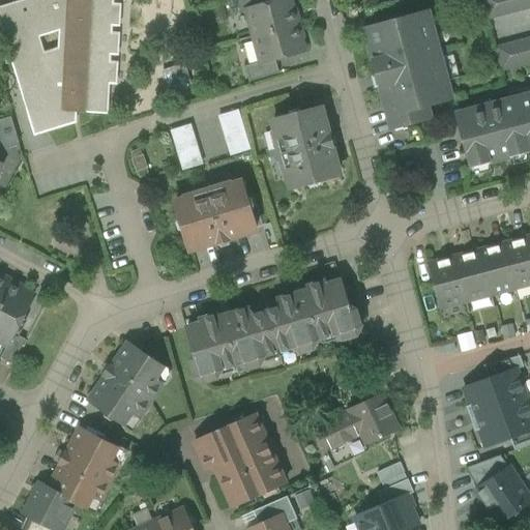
[(110,0),(31,0),(0,9),(0,19),(16,68),(25,65),(31,83),(28,89),(26,93),(26,98),(26,99),(26,102),(27,105),(28,109),(29,111),(30,115),(33,118),(35,120),(38,122),(41,124),(46,125),(50,127),(55,127),(60,126),(64,124),(67,123),(70,121),(71,111),(106,112),(106,102),(107,82),(114,83),(115,74),(115,65),(108,65),(108,53),(116,54),(116,45),(117,36),(109,36),(110,24),(117,25),(117,16),(118,16),(118,7),(110,7),(110,0)]
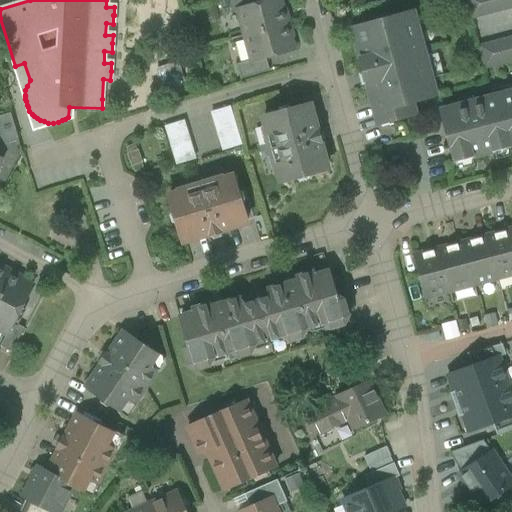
[(250,0),(224,0),(219,2),(223,15),(239,11),(238,10),(252,6),(250,0)]
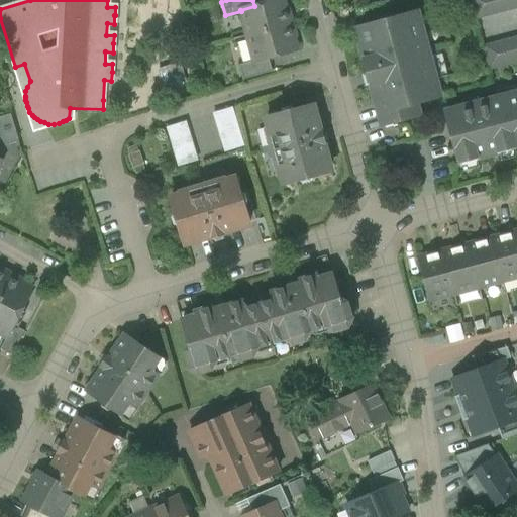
[(277,0),(254,6),(240,10),(241,11),(247,36),(291,24),(289,18),(287,18),(281,0),(277,0)]
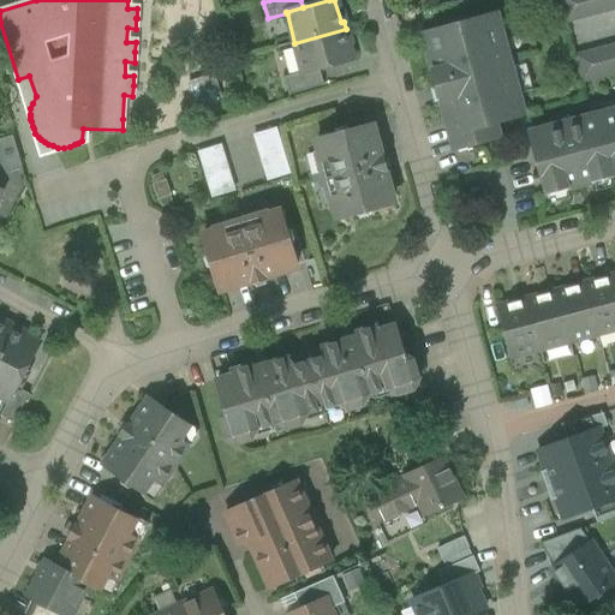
[(614,0),(559,0),(566,24),(614,10),(614,0)]
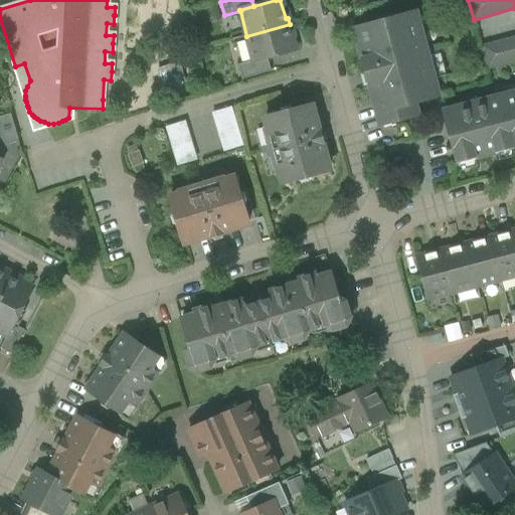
[(415,12),(353,29),(380,127),(418,116),(415,104),(439,98),(415,12)]
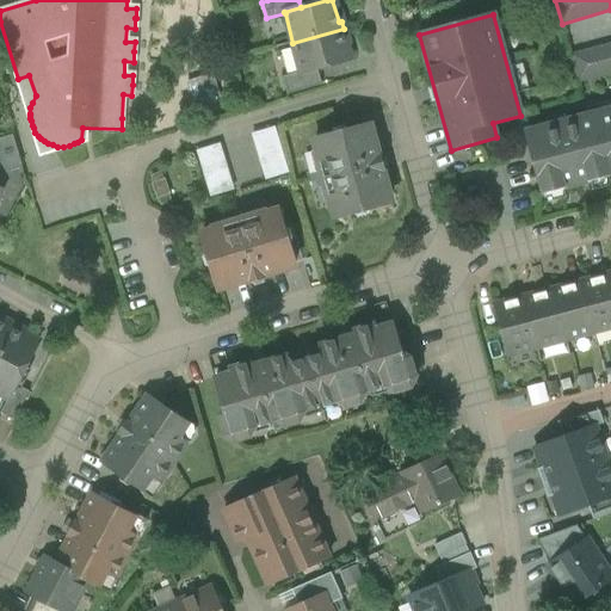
[(344,29),(292,43),(301,73),(301,74),(318,69),(350,61),(343,37),(346,37),(344,29)]
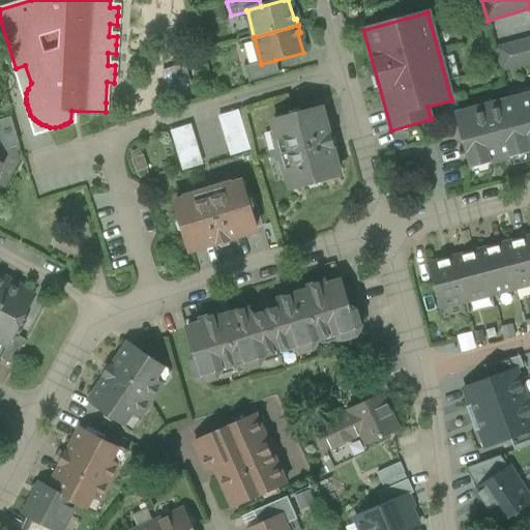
[(529,38),(495,48),(501,72),(529,64),(529,38)]
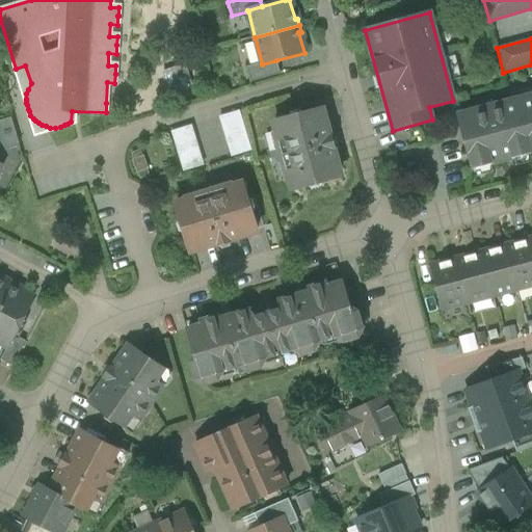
[(276,60),(262,64),(262,63),(246,68),(250,82),(281,75),(276,60)]
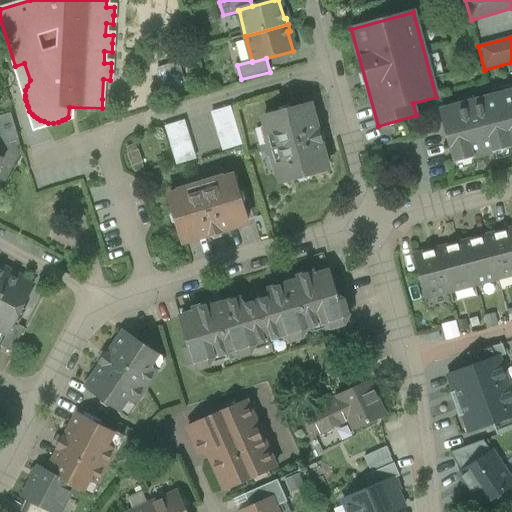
[(177,65),(158,71),(164,90),(183,84),(177,65)]
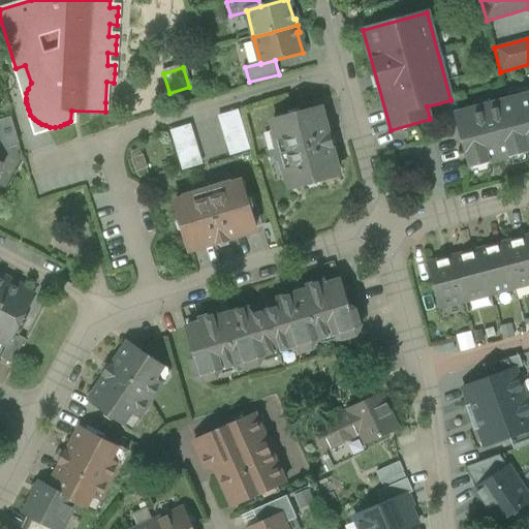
[(528,94),(455,115),(469,168),(528,152),(528,94)]
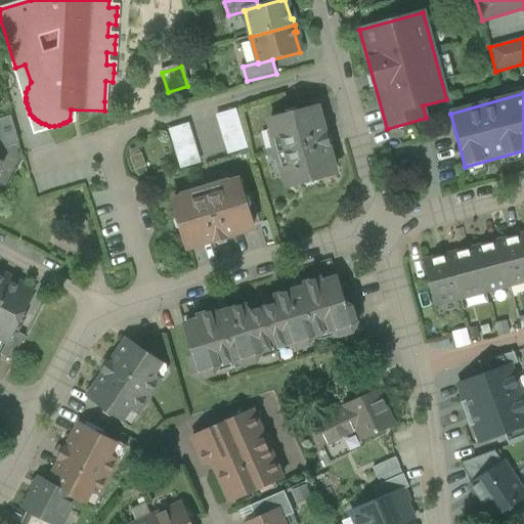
[(315,106),(297,112),(297,111),(295,108),(287,111),(286,114),(286,115),(271,119),(269,122),(276,146),(275,146),(278,162),(280,161),(288,186),(290,187),(304,183),(305,184),(307,186),(315,184),(316,181),(315,180),(334,175),(336,173),(329,146),(330,146),(326,134),(325,135),(317,108),(315,106)]
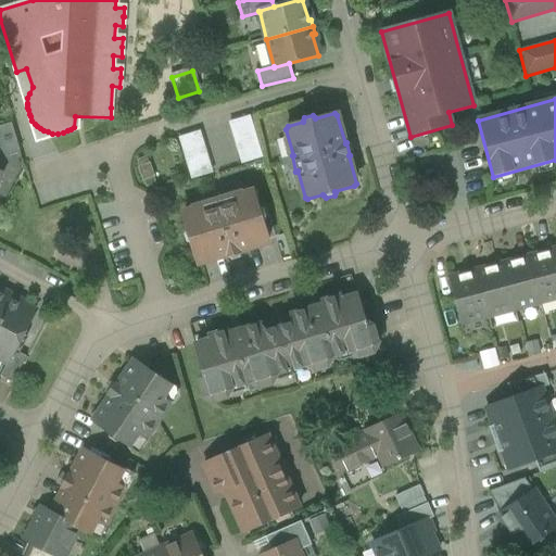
[(251,114),(229,118),(238,162),(260,158),(251,114)]
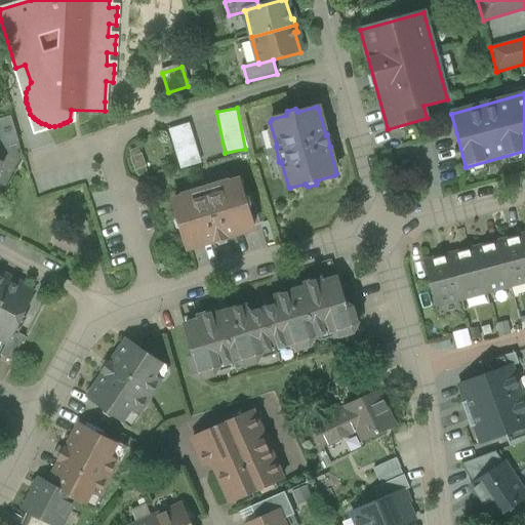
[(10,117),(0,119),(0,130),(5,148),(18,144),(10,117)]
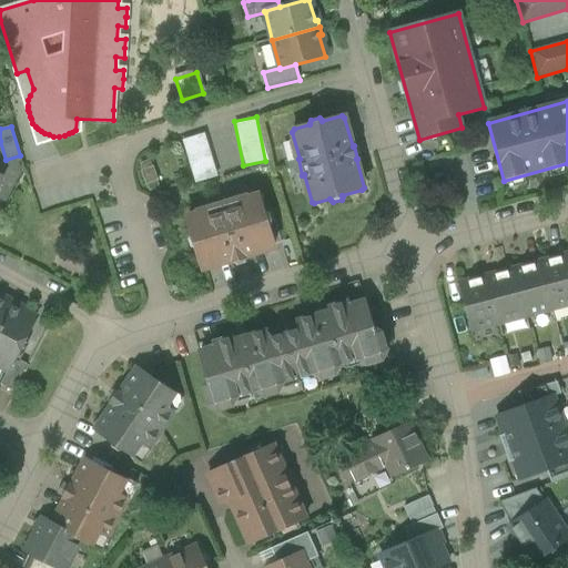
[(203,134),(183,141),(196,183),(216,176),(203,134)]
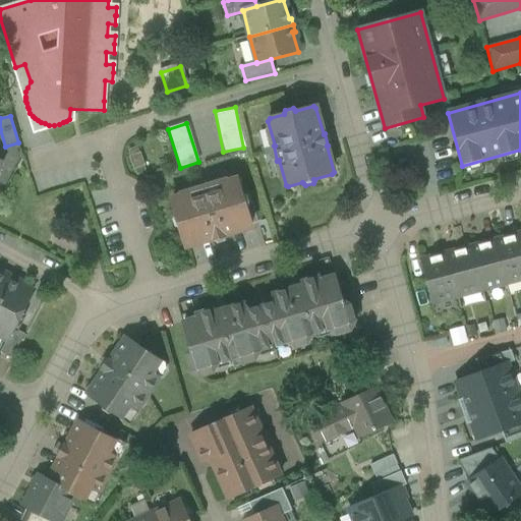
[(236,180),(212,187),(212,186),(197,190),(197,191),(173,199),(172,201),(176,217),(175,217),(173,219),(175,227),(178,228),(179,227),(185,245),(187,246),(214,238),(214,241),(225,237),(225,235),(250,227),(252,225),(246,207),(248,207),(249,204),(247,196),(244,195),(243,195),(239,181),(236,180)]
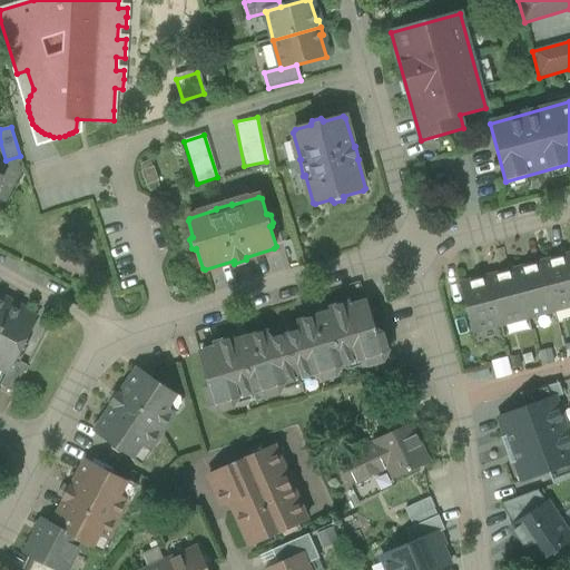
[(569,263),(568,256),(541,263),(554,311),(569,306),(569,263)]
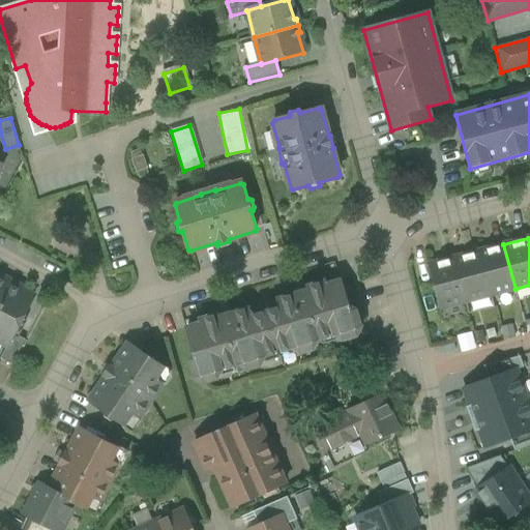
[(503,244),(478,251),(491,296),(516,289),(503,244)]
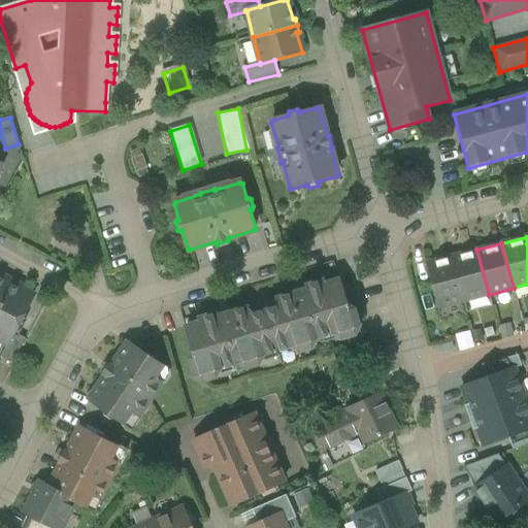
[(476,250),(452,257),(464,301),(489,295),(476,250)]
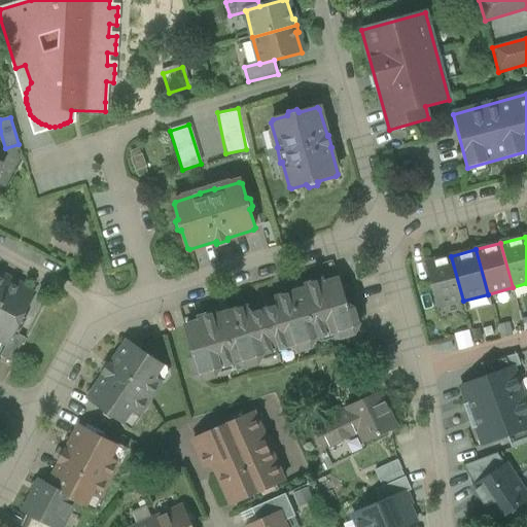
[(451,256),(426,262),(437,308),(463,301),(451,256)]
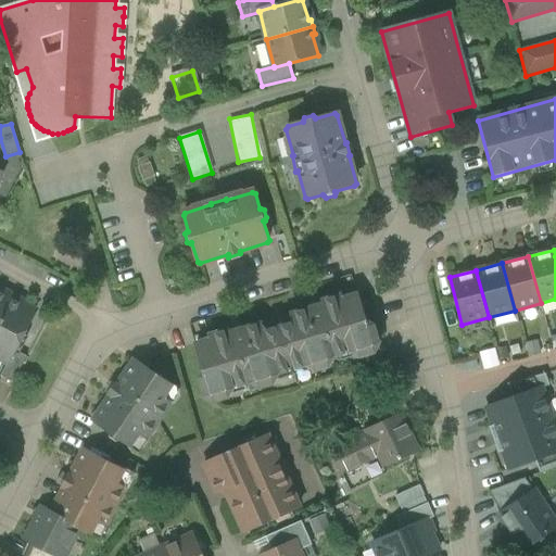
[(0,314),(10,295),(0,290),(0,314)]
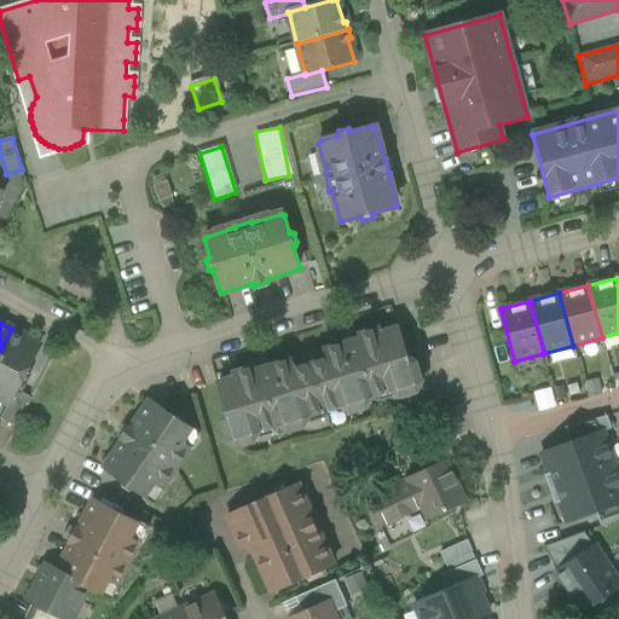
[(24,335),(11,329),(0,350),(0,399),(9,404),(10,404),(17,391),(40,347),(23,337),(24,335)]
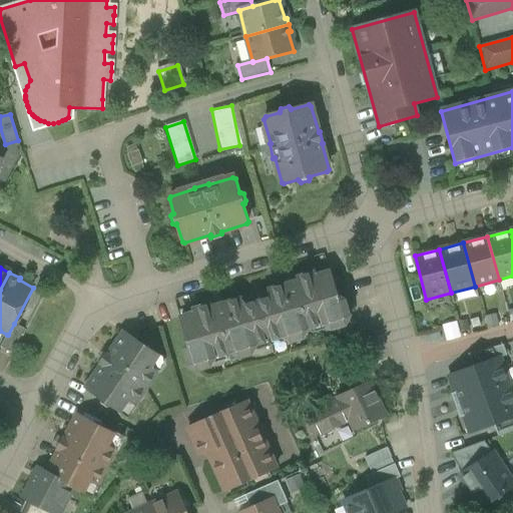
[(315,274),(298,280),(299,283),(269,292),(271,299),(258,304),(269,341),(282,337),(290,341),(304,337),(308,330),(324,325),(331,328),(346,324),(349,317),(345,302),(338,299),(330,274),(317,278),(315,274)]
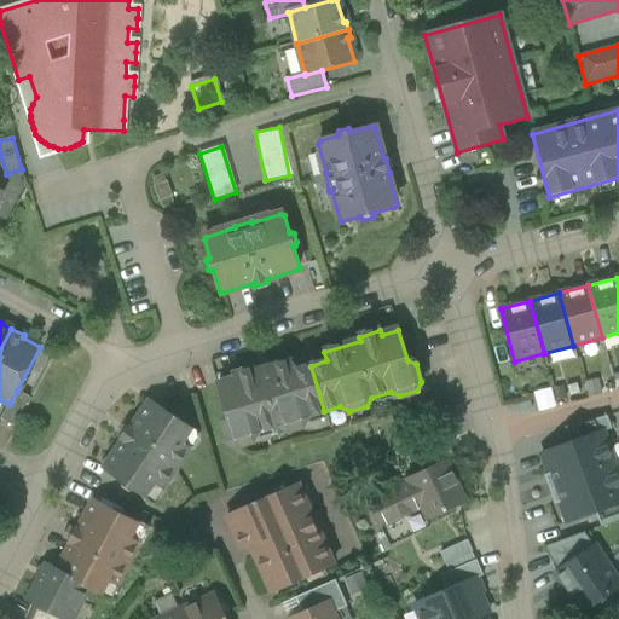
[(291,362),(255,372),(254,369),(232,376),(235,381),(218,386),(227,416),(223,424),(227,441),(237,446),(254,440),(259,432),(278,426),(287,431),(305,424),(308,416),(324,411),(311,366),(294,371),(291,362)]
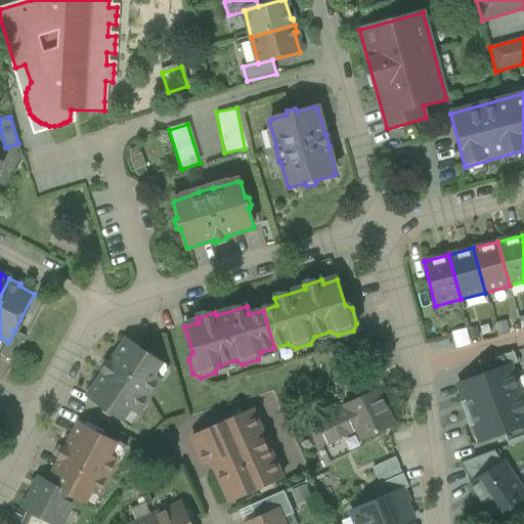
[(14,331),(8,342),(7,342),(0,354),(12,360),(25,337),(14,331)]
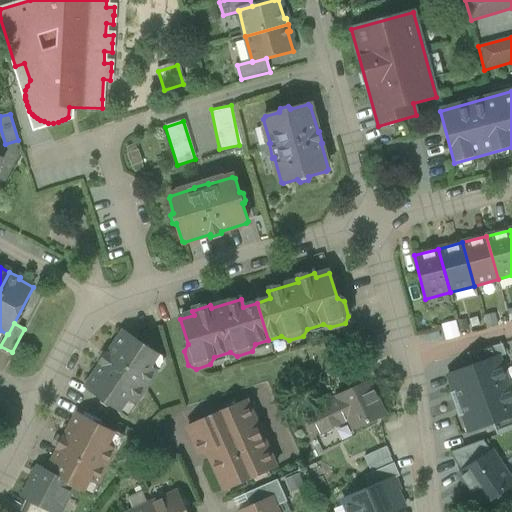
[(157,356),(123,332),(108,355),(106,354),(99,363),(101,365),(86,387),(120,410),(127,400),(134,405),(157,371),(150,366),(157,356)]
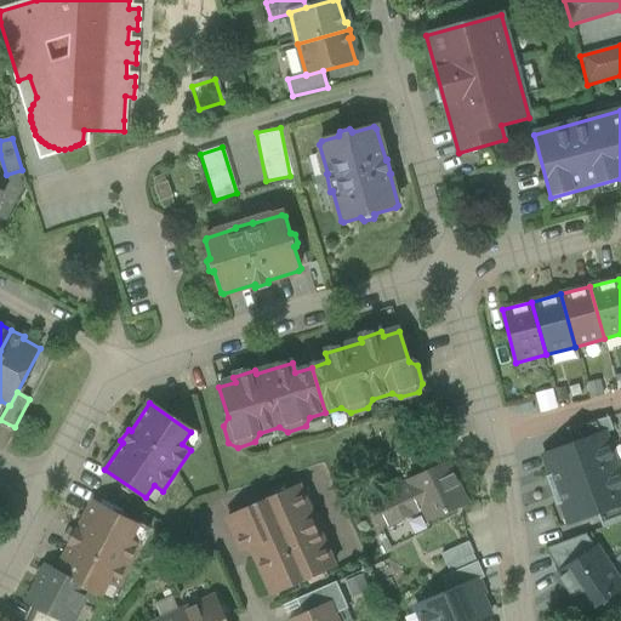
[(617,467),(605,433),(542,455),(554,490),(617,467)]
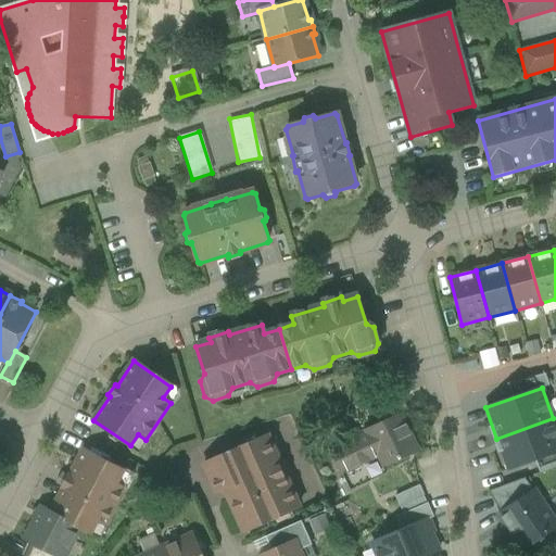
[(400,415),(366,430),(366,432),(330,450),(342,476),(379,458),(383,468),(417,452),(400,415)]
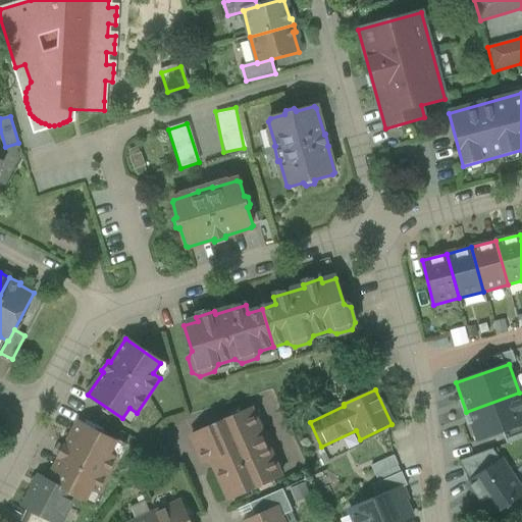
[(521,423),(521,401),(519,393),(466,412),(477,440),(521,423)]
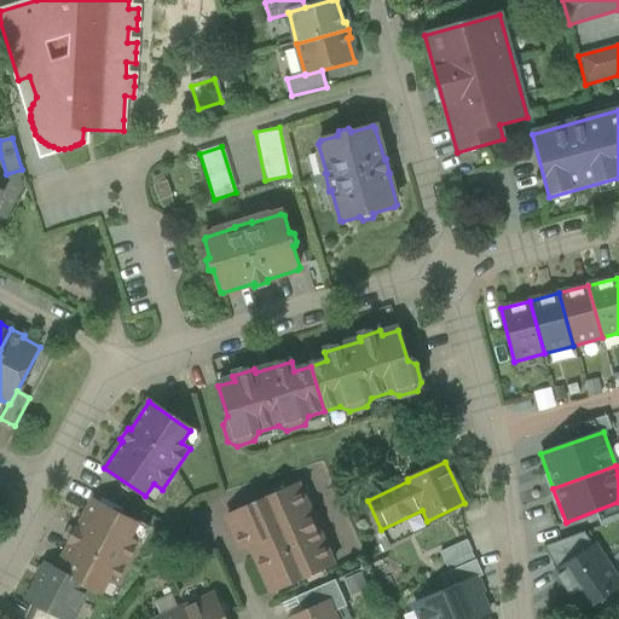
[(298,485),(227,516),(242,549),(250,545),(271,593),(333,566),(298,485)]
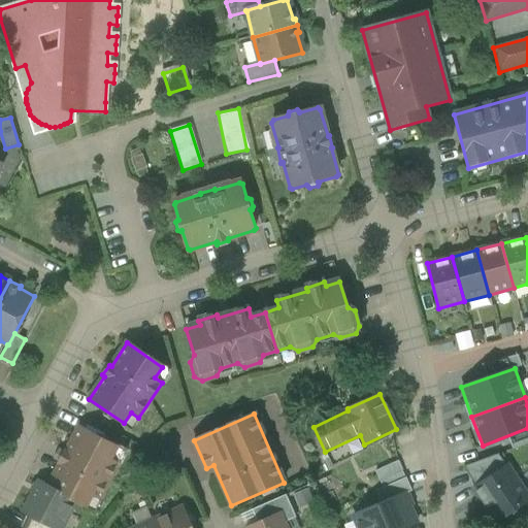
[(118,448),(78,428),(66,452),(64,452),(59,463),(60,464),(48,487),(39,483),(24,513),(31,517),(53,527),(62,527),(75,502),(86,507),(92,496),(99,500),(119,463),(111,459),(118,448)]
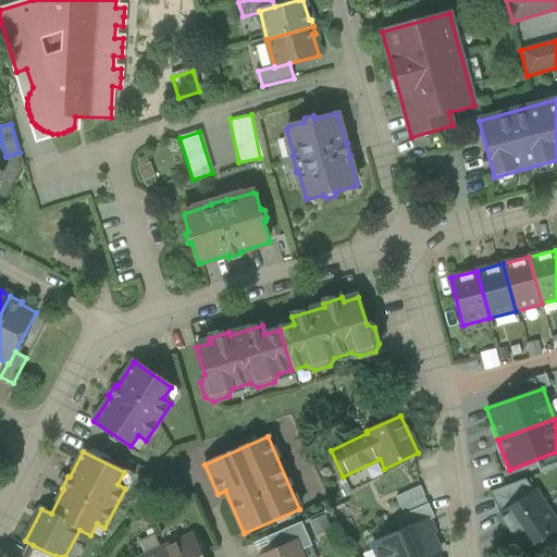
[(556,525),(534,492),(499,516),(507,528),(511,525),(528,549),(556,529),(556,525)]
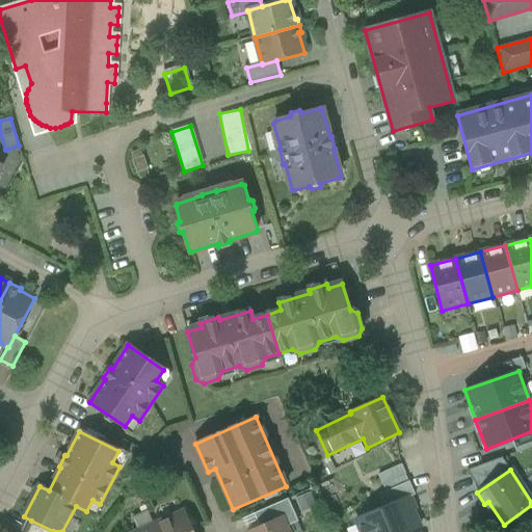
[(355,519),(361,531),(410,531),(421,528),(407,497),(355,519)]
